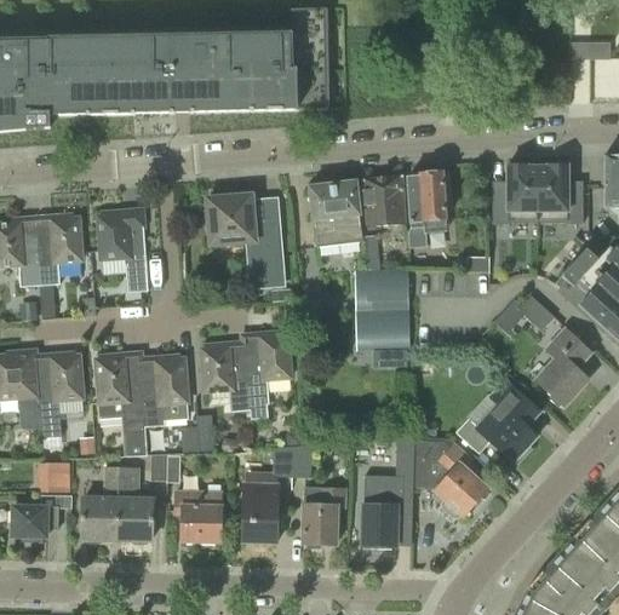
[(0,0),(0,27),(273,19),(271,0),(0,0)]
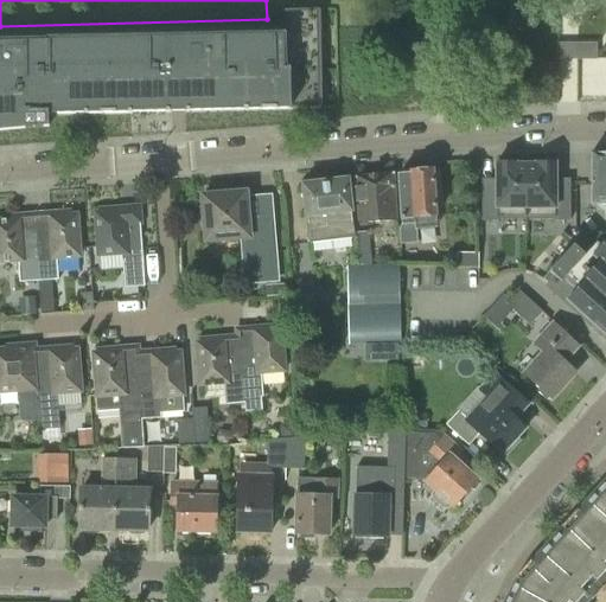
[(52,111),(325,104),(323,6),(323,5),(288,6),(288,29),(50,33),(50,37),(0,38),(0,127),(30,126),(52,123),(52,111)]
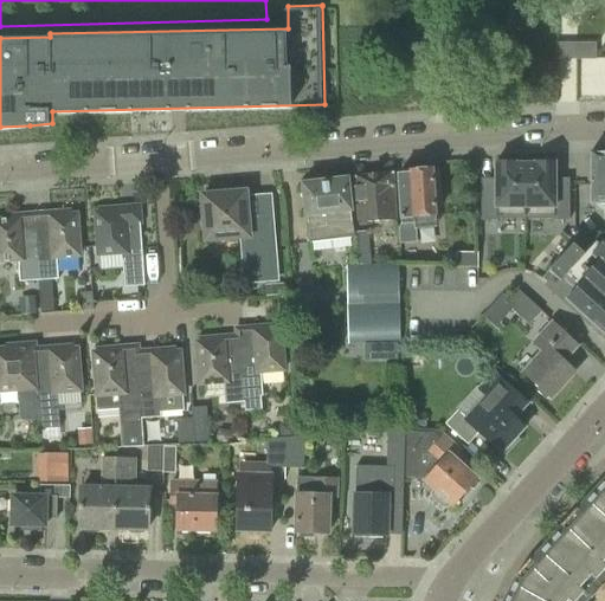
[(577,40),(577,57),(597,57),(597,40),(577,40)]
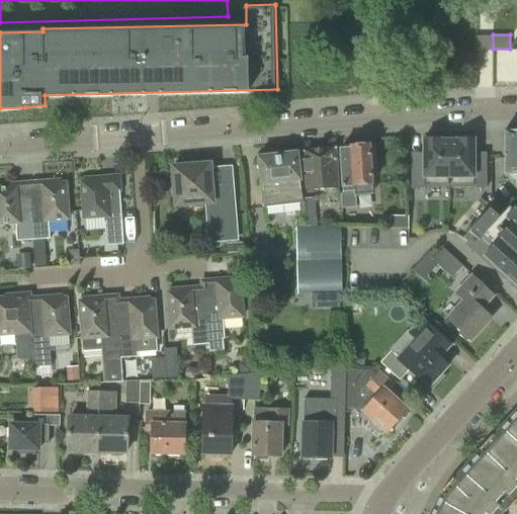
[(516,129),(505,129),(505,171),(516,171),(516,129)]
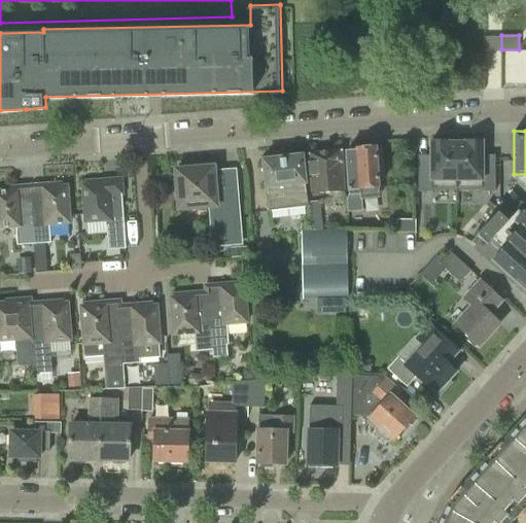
[(457,138),(432,138),(431,163),(419,163),(419,188),(432,188),(432,187),(457,187),(457,138)]
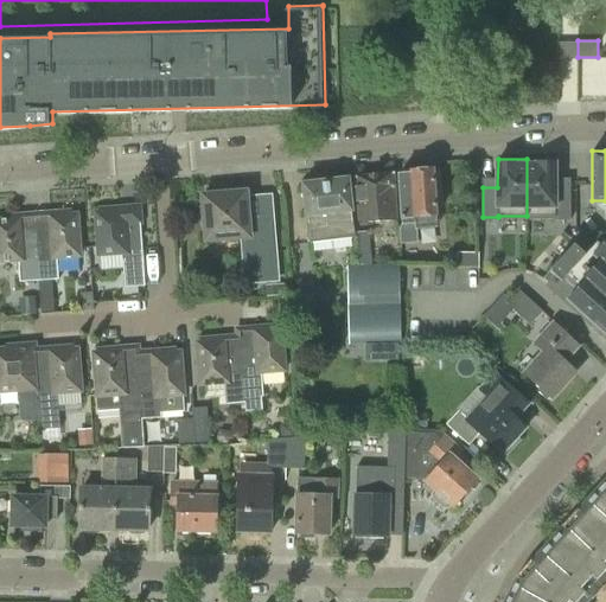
[(556,159),(527,159),(527,216),(556,216),(556,217),(571,218),(571,187),(556,187),(556,159)]
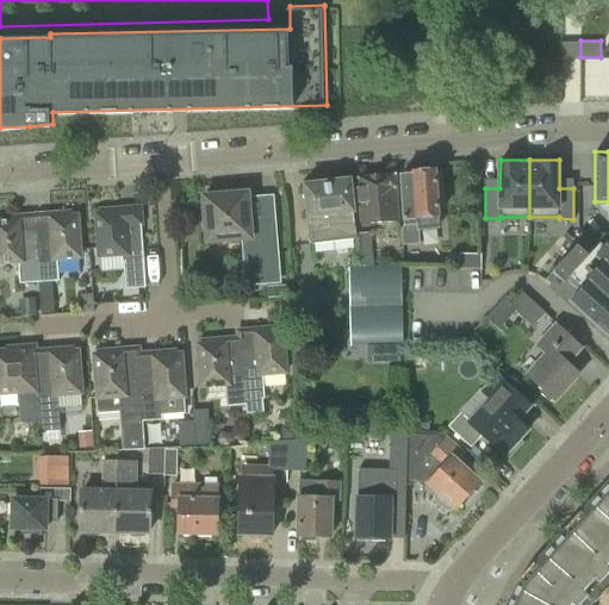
[(414,172),(402,173),(405,223),(402,226),(403,243),(421,241),(420,228),(440,226),(440,214),(436,168),(414,169),(414,172)]
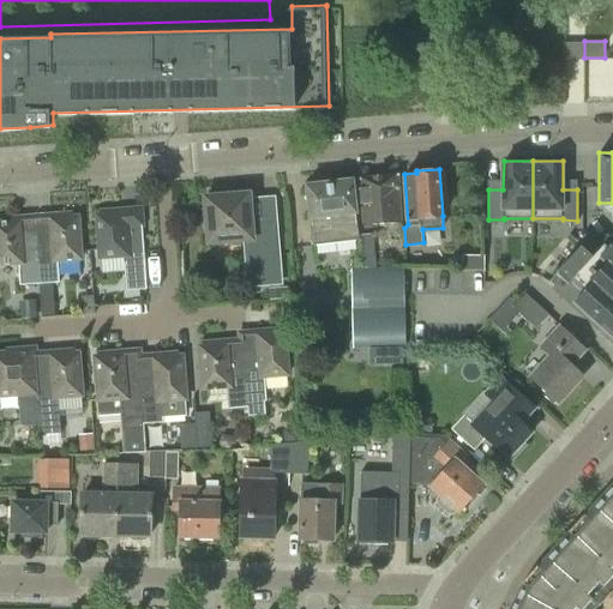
[(361,176),(364,222),(403,218),(400,173),(361,176)]
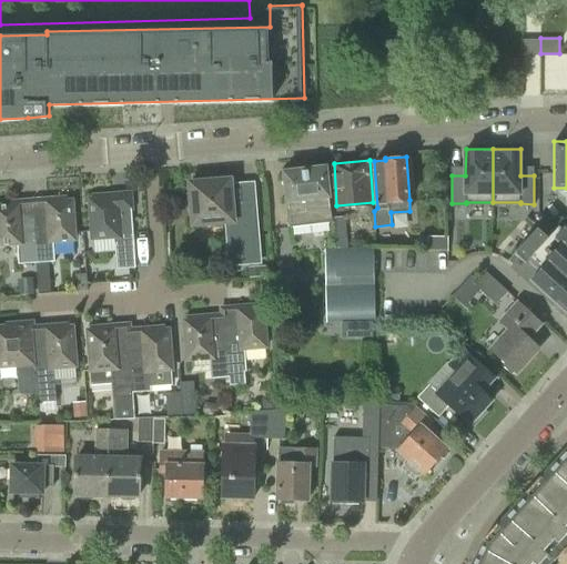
[(283,169),(290,225),(333,221),(327,164),(283,169)]
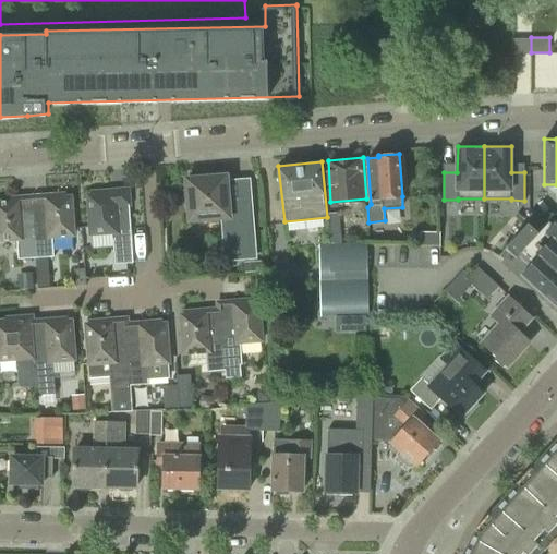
[(192,218),(221,216),(225,259),(255,257),(253,230),(251,202),(229,203),(227,175),(189,178),(192,218)]
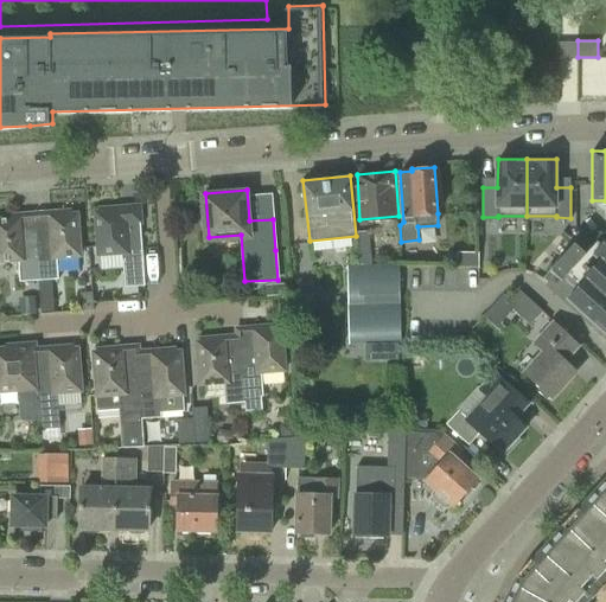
[(146,280),(144,251),(140,217),(128,218),(127,205),(104,207),(104,210),(101,210),(104,251),(127,249),(128,261),(131,285),(146,283),(146,280)]
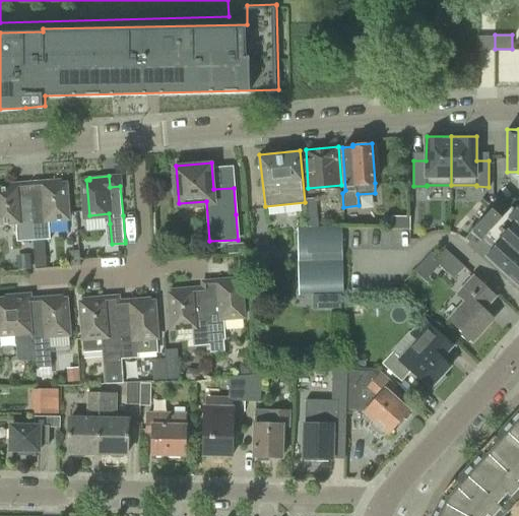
[(48,197),(34,198),(37,239),(54,237),(53,218),(73,216),(70,178),(46,180),(48,197)]
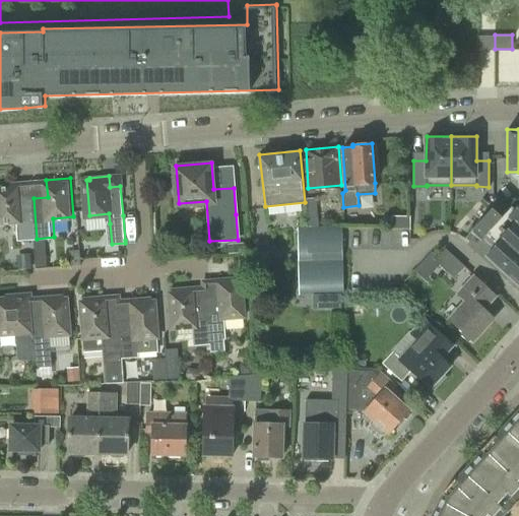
[(37,239),(34,198),(19,199),(18,183),(9,184),(9,186),(0,186),(0,222),(18,221),(20,240),(37,239)]
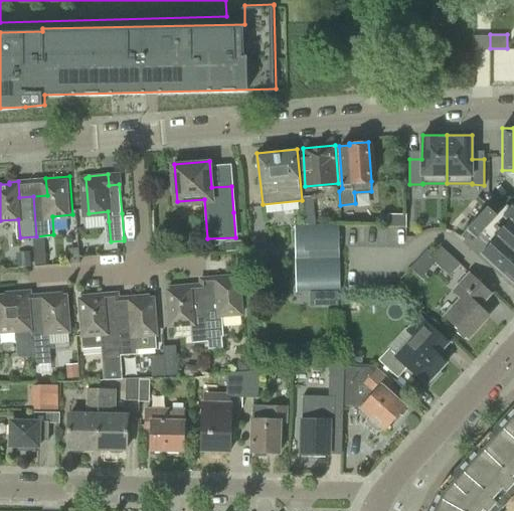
[(304,195),(306,222),(315,222),(313,194),(304,195)]
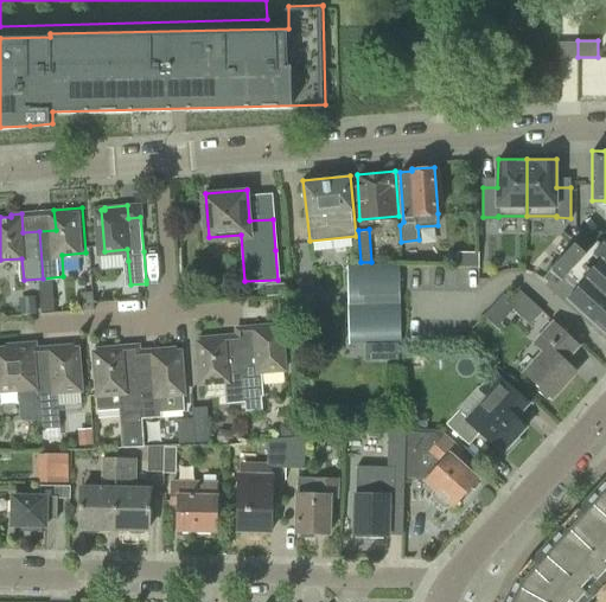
[(568,298),(605,332),(605,230),(575,230),(575,241),(550,268),(561,280),(566,274),(579,285),(568,298)]
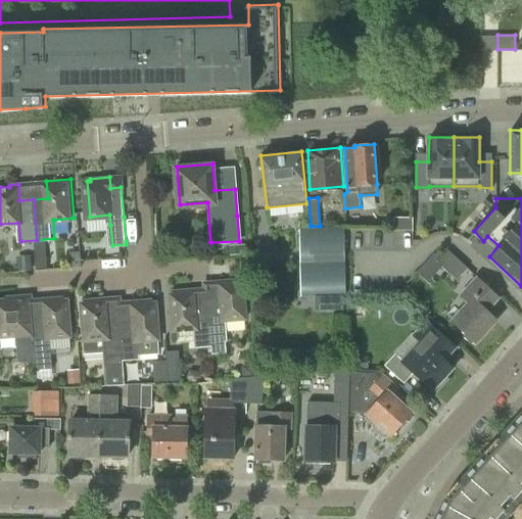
[(399,226),(417,224),(417,215),(399,216),(399,226)]
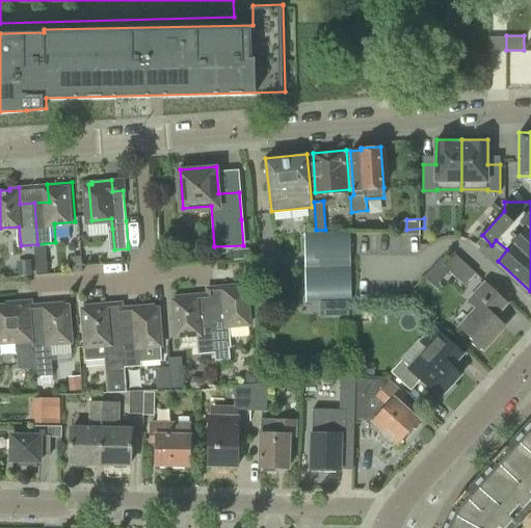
[(325,230),(316,230),(316,231),(304,231),(307,299),(351,298),(351,288),(353,288),(353,298),(354,298),(354,285),(354,272),(354,259),(353,245),(353,232),(350,232),(350,230),(325,230)]
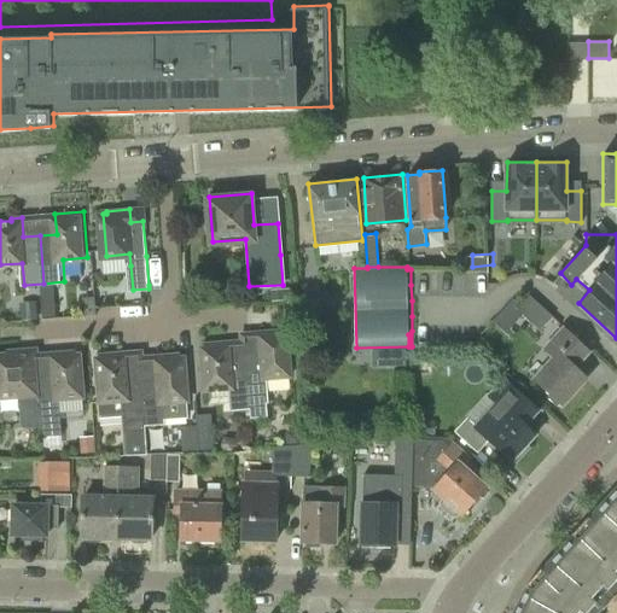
[(530,293),(517,307),(530,320),(540,328),(553,314),(530,293)]
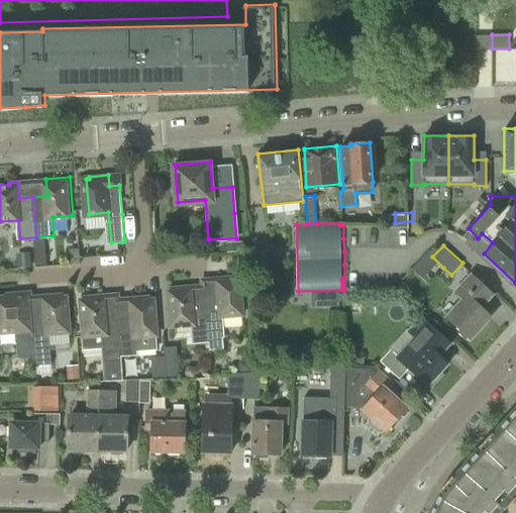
[(446,315),(470,336),(490,314),(480,305),(491,292),(472,274),(455,292),(462,298),(446,315)]
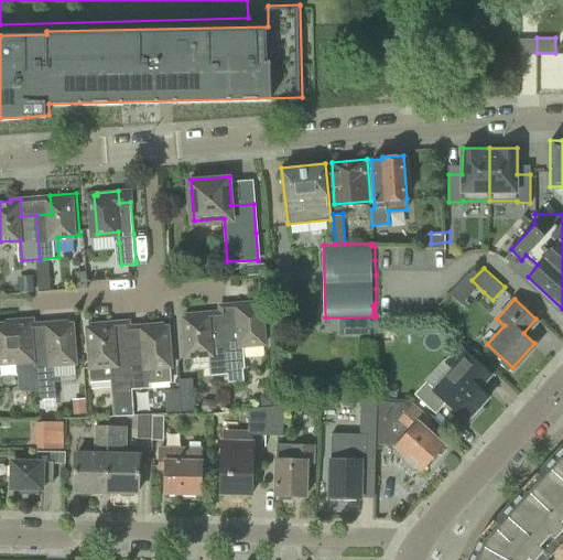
[(222,330),(225,373),(227,373),(228,380),(244,379),(242,367),(241,345),(264,343),(261,304),(256,305),(256,303),(235,304),(236,322),(222,323),(222,330)]
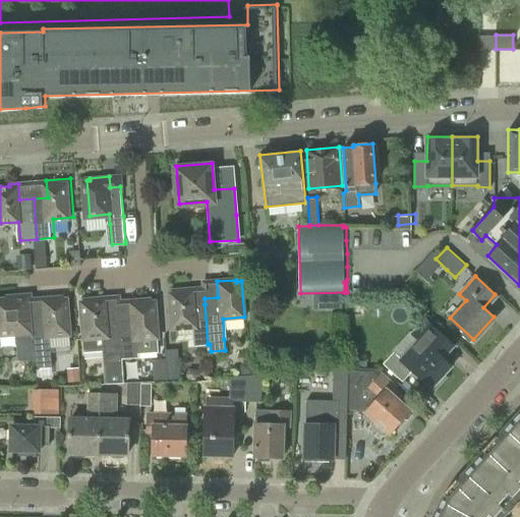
[(191,346),(208,344),(205,304),(192,305),(191,289),(171,290),(171,292),(167,292),(170,329),(190,327),(191,346)]
